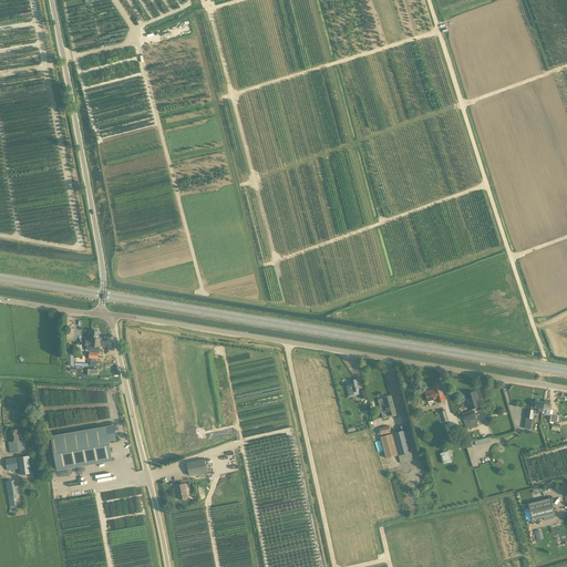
[(99,331),(98,331),(91,330),(90,340),(84,340),(84,346),(90,346),(89,358),(98,359),(100,347),(101,338),(98,338),(99,331)]
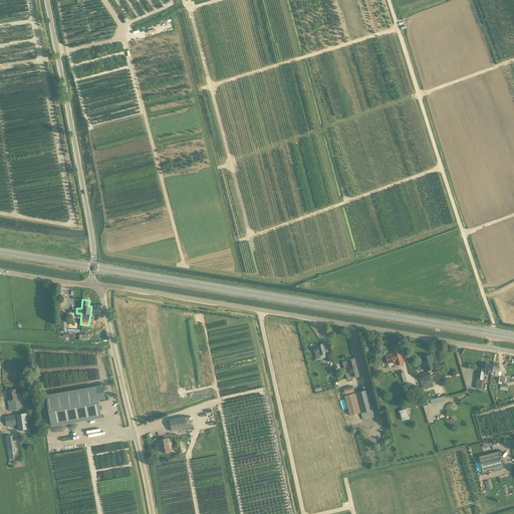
[(314,351),(316,359),(321,358),(320,355),(325,353),(323,344),(317,345),(313,346),(314,351)]
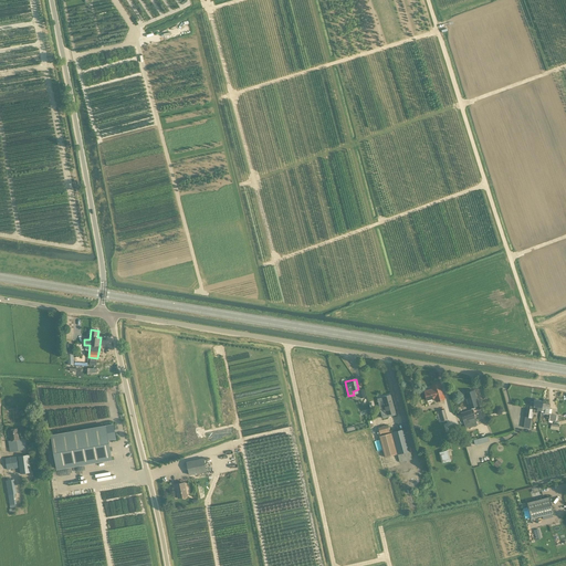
[(436,401),(444,399),(440,383),(431,385),(432,389),(425,391),(427,400),(435,398),(436,401)]
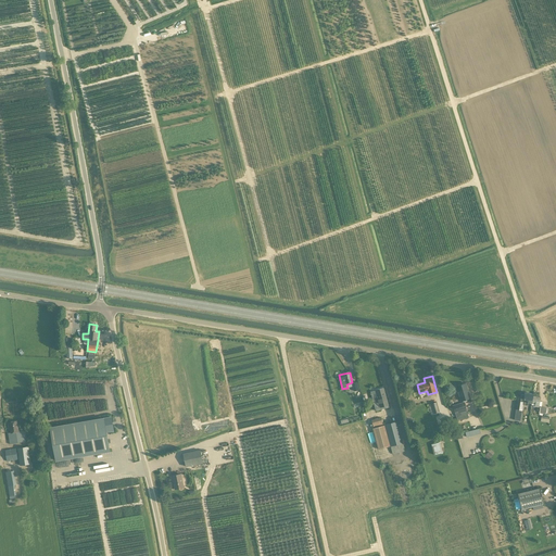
[(466,383),(456,387),(460,401),(470,399),(466,383)]
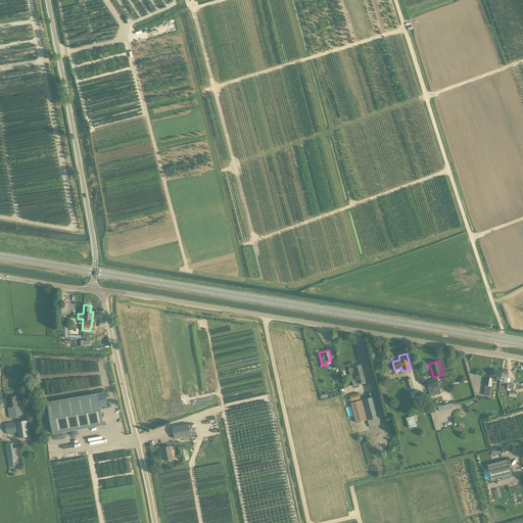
[(353,367),(355,375),(349,377),(349,375),(345,376),(348,386),(353,385),(353,384),(358,383),(365,381),(361,365),(353,367)]
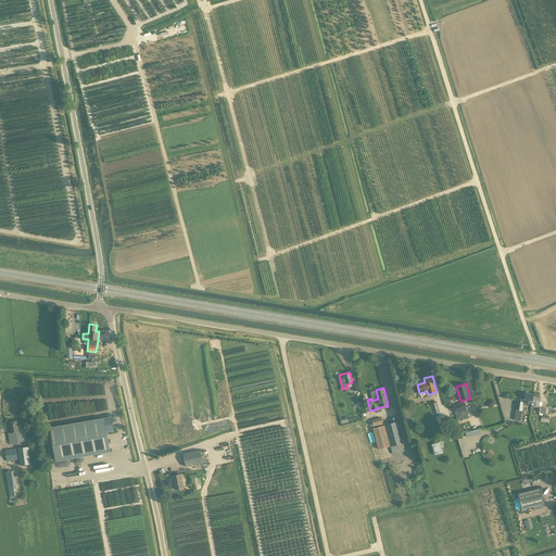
[(528,403),(531,403),(532,395),(533,395),(533,394),(525,393),(525,395),(521,394),(520,402),(517,401),(515,409),(522,411),(523,405),(527,406),(528,403)]
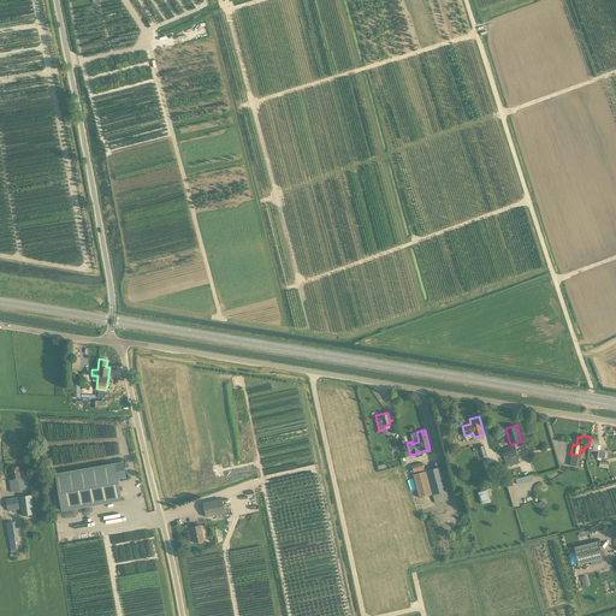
[(598,440),(591,438),(590,438),(588,446),(593,448),(592,450),(597,451),(598,440)]
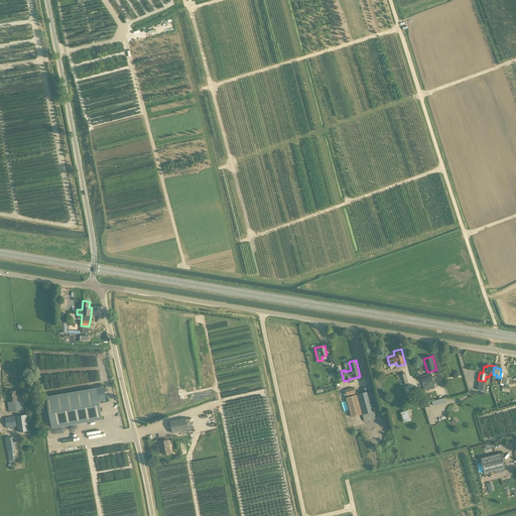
[(405,373),(400,375),(402,384),(408,382),(405,373)]
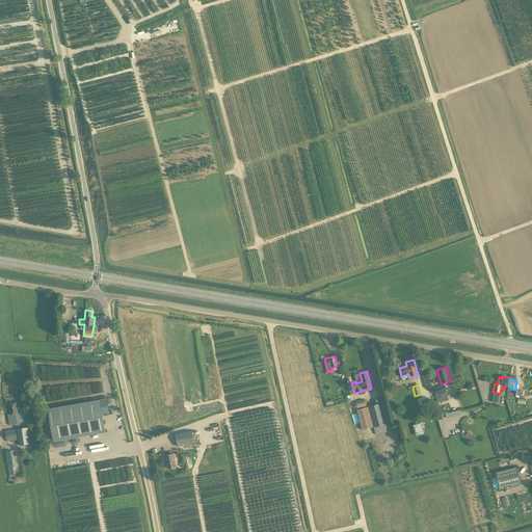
[(435,395),(437,403),(449,400),(446,392),(447,392),(444,384),(433,388),(434,395),(435,395)]
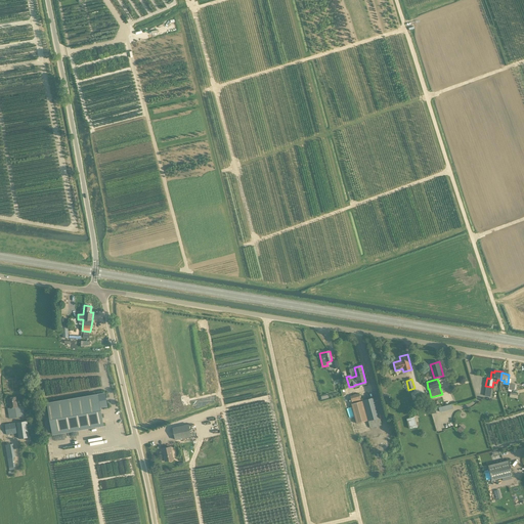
[(52,434),(103,425),(100,407),(107,405),(105,393),(47,403),(52,434)]
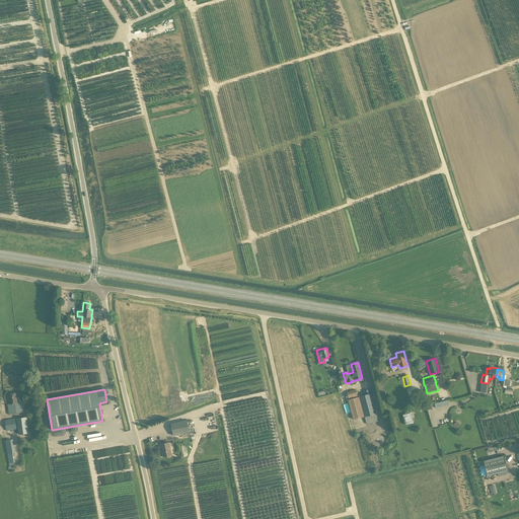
[(358,397),(356,389),(347,391),(349,399),(348,399),(353,420),(364,417),(366,425),(378,422),(376,414),(371,393),(359,396),(358,397)]
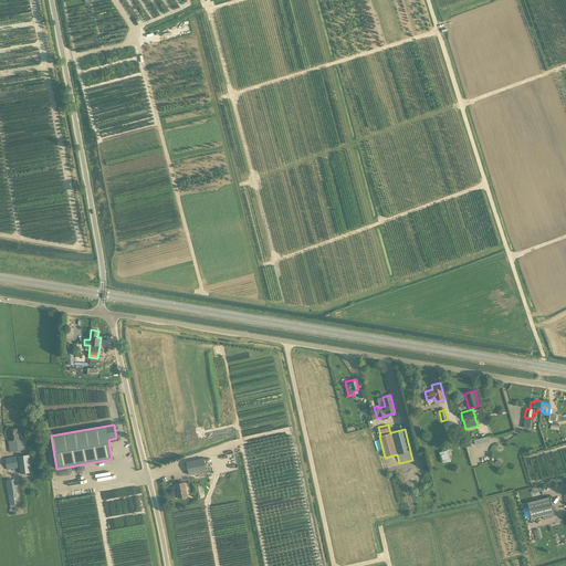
[(24,439),(19,439),(18,429),(9,430),(11,440),(8,441),(10,452),(27,450),(24,439)]
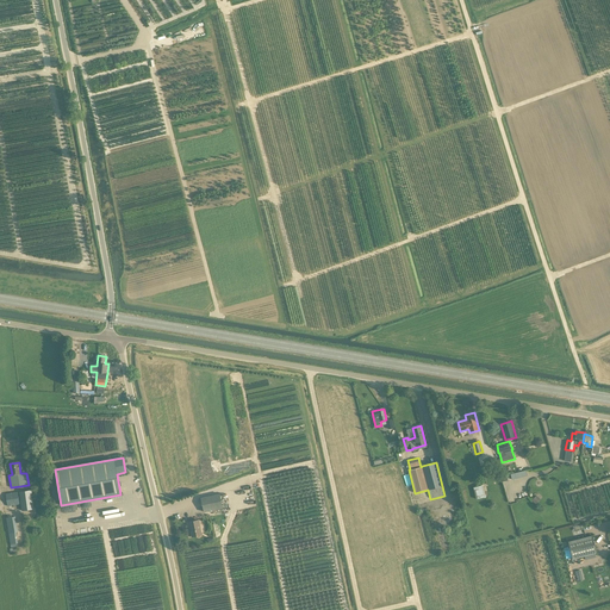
[(524,480),(515,483),(520,498),(529,496),(524,480)]
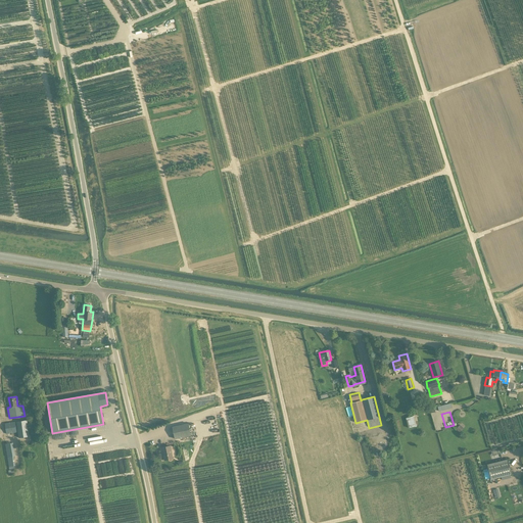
[(406,418),(408,428),(417,426),(414,416),(406,418)]
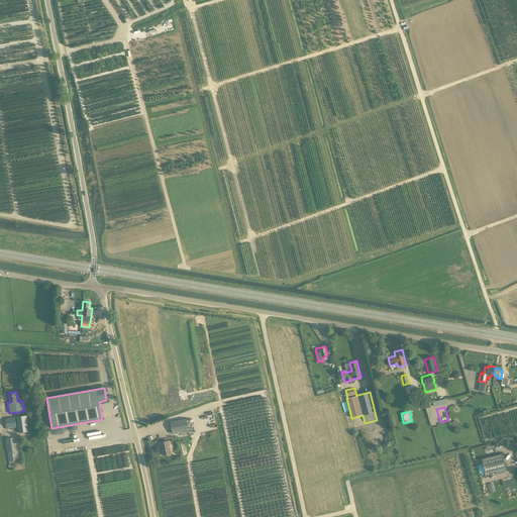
[(28,431),(26,415),(16,417),(18,433),(28,431)]
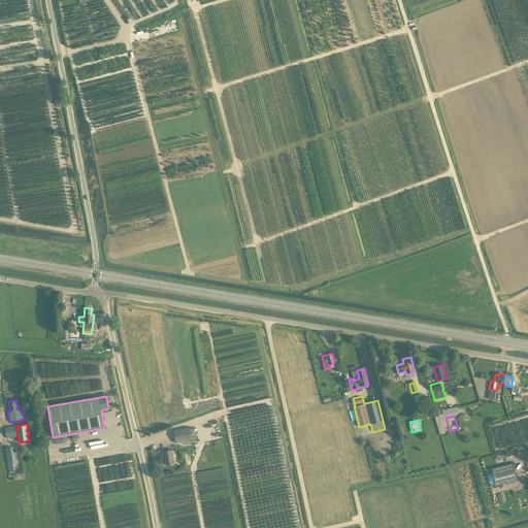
[(17,436),(15,426),(5,428),(6,437),(17,436)]
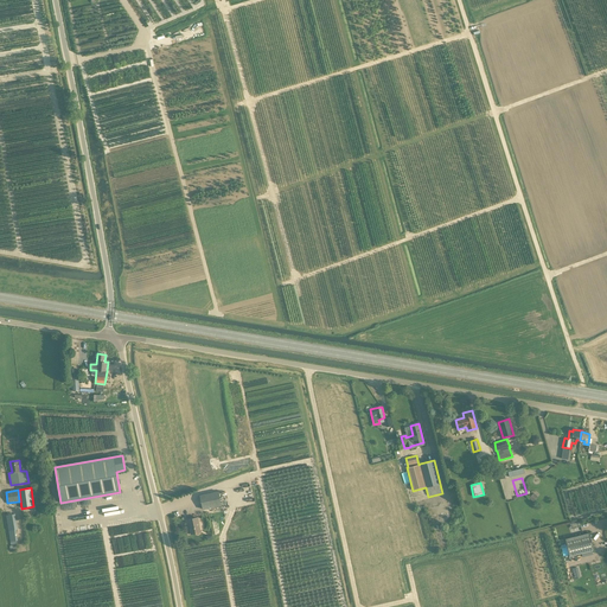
[(218,491),(199,496),(203,510),(222,505),(218,491)]
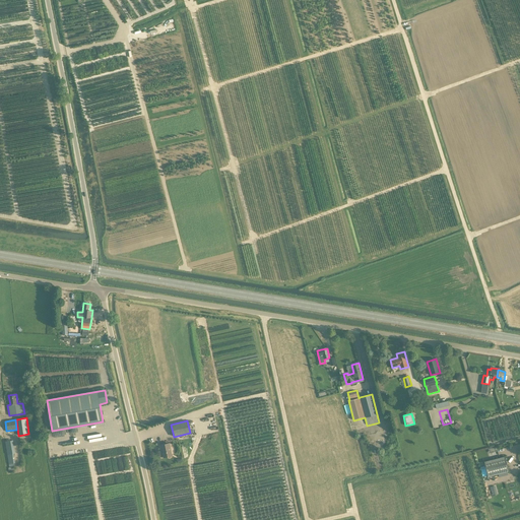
[(87,442),(105,439),(104,433),(86,435),(87,442)]
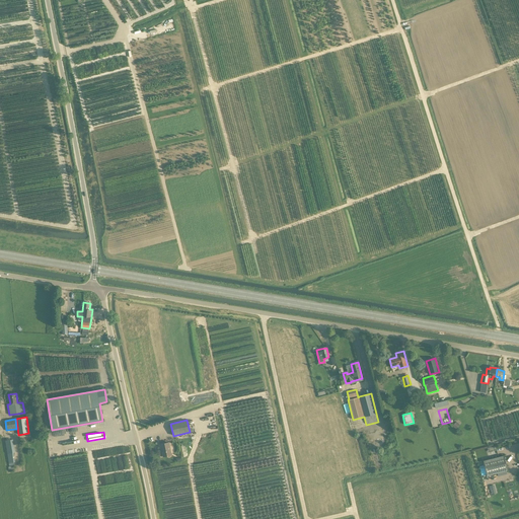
[(15,452),(13,439),(5,441),(7,453),(15,452)]
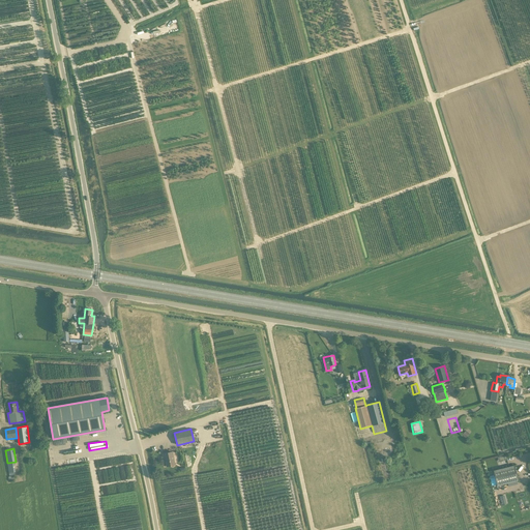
[(175,465),(172,452),(163,453),(164,460),(165,460),(167,466),(175,465)]
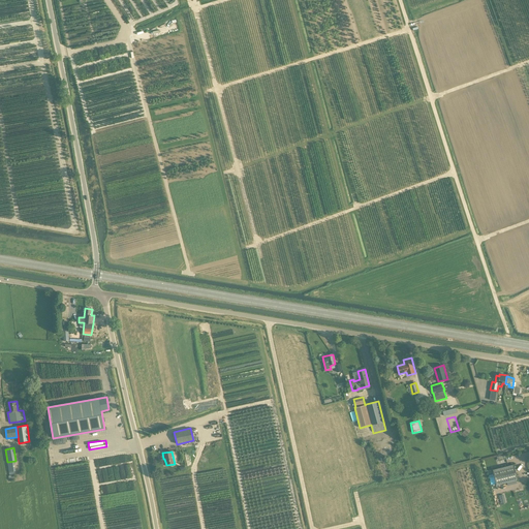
[(514,465),(493,470),(496,485),(517,479),(514,465)]
